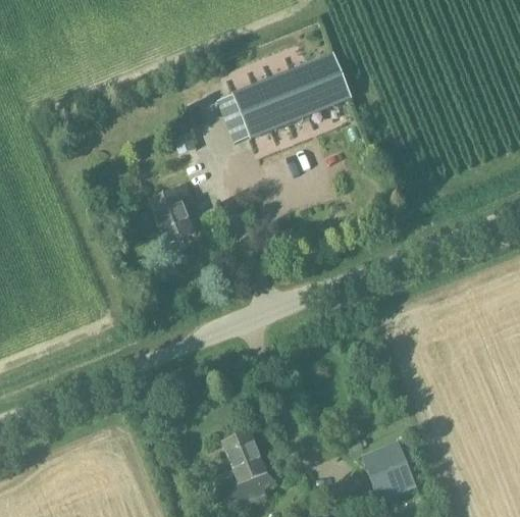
[(235,92),(251,137),(352,96),(334,52),(235,92)]
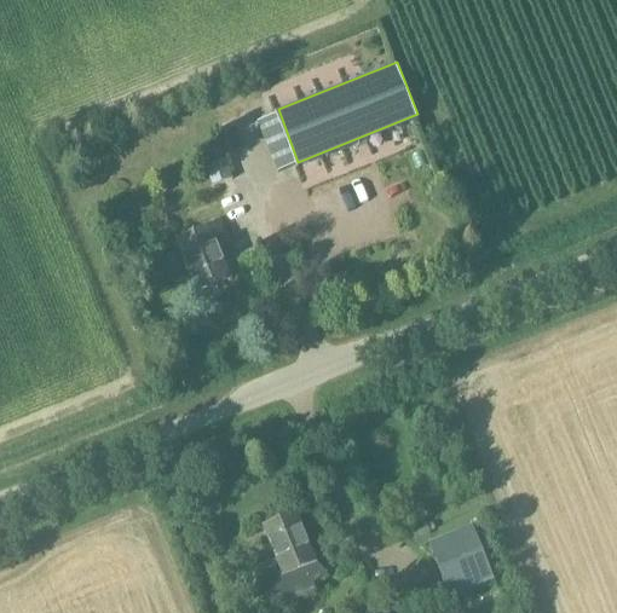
[(310,64),(293,69),(298,84),(315,77),(310,64)]
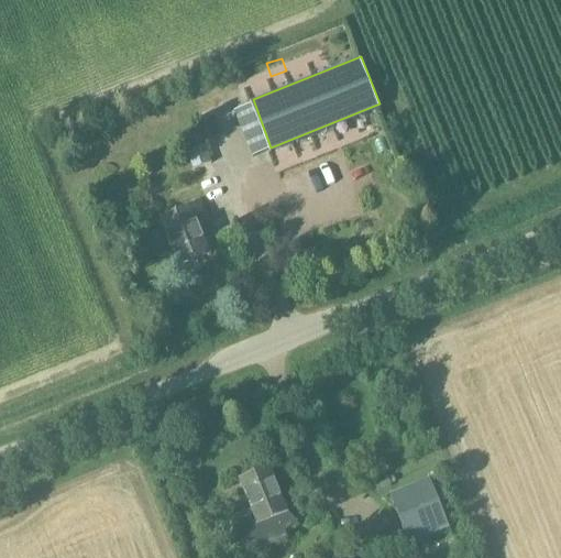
[(198,220),(208,217),(201,198),(162,215),(180,260),(209,249),(198,220)]
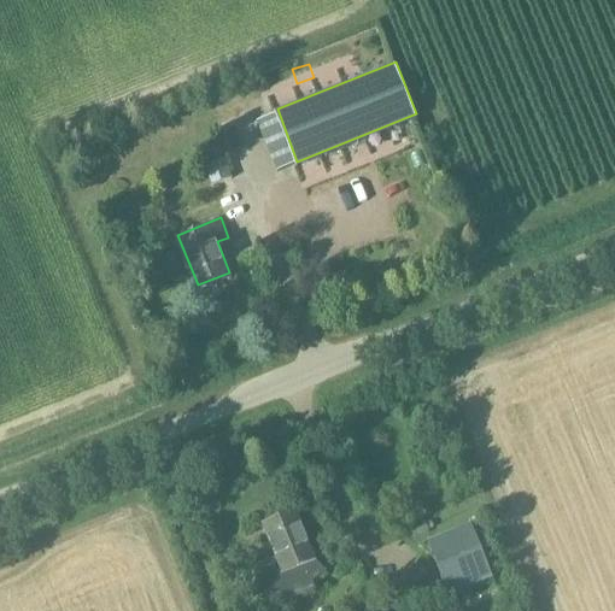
[(326,567),(315,557),(296,507),(264,520),(282,568),(277,570),(264,569),(263,598),(280,598),(288,597),(300,594),(309,592),(321,586),(316,580),(328,567),(327,565),(326,567)]
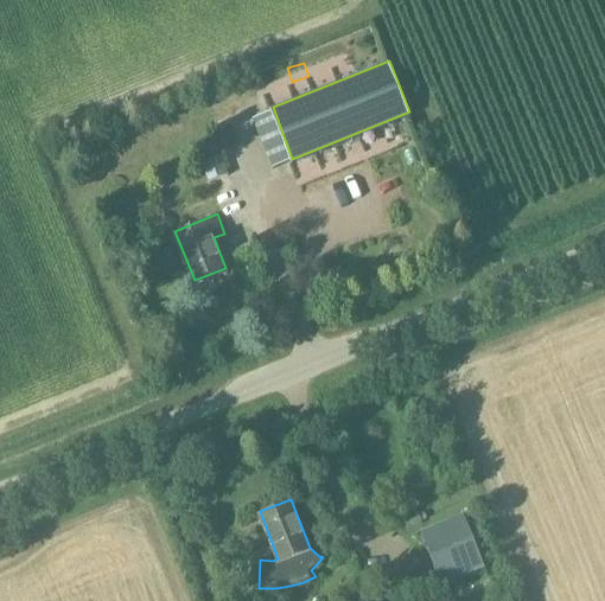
[(443,581),(484,563),(464,512),(421,529),(443,581)]
